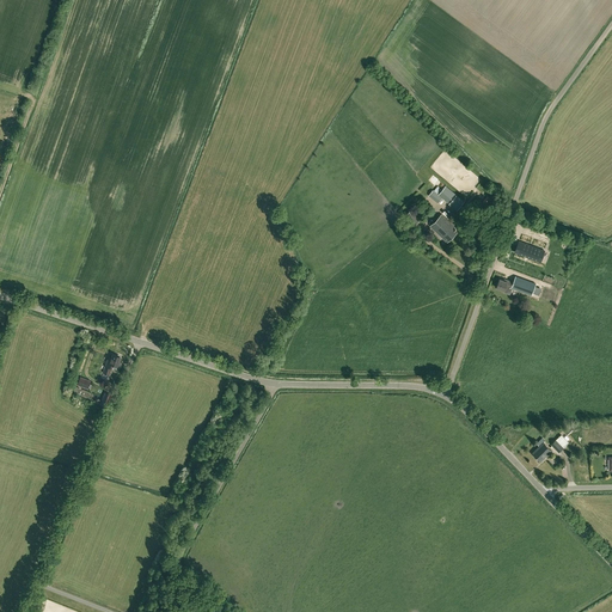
[(438,187),(434,191),(442,199),(447,201),(454,193),(446,185),(441,191),(438,187)]
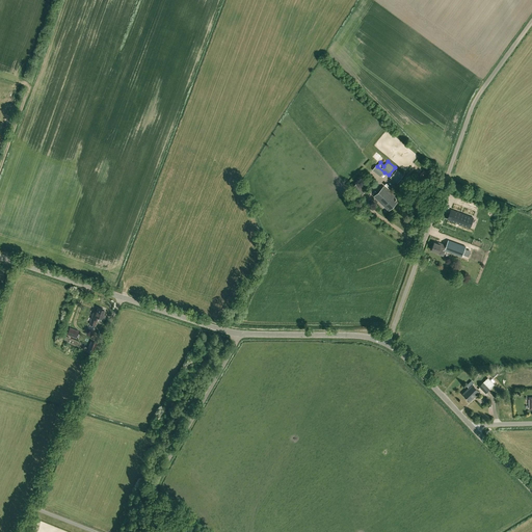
[(377,166),(377,165),(373,169),(381,176),(384,173),(377,166)]
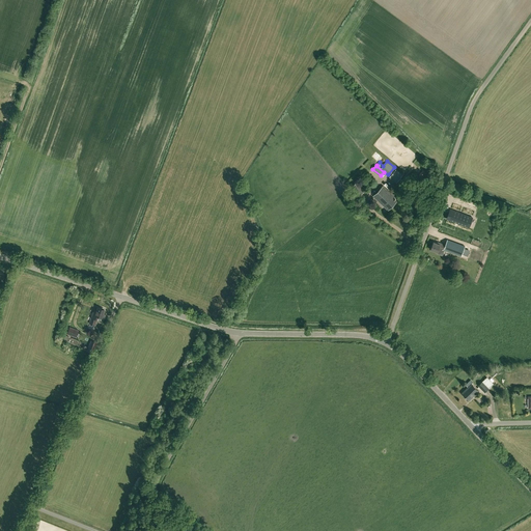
[(360,196),(364,191),(356,183),(352,188),(360,196)]
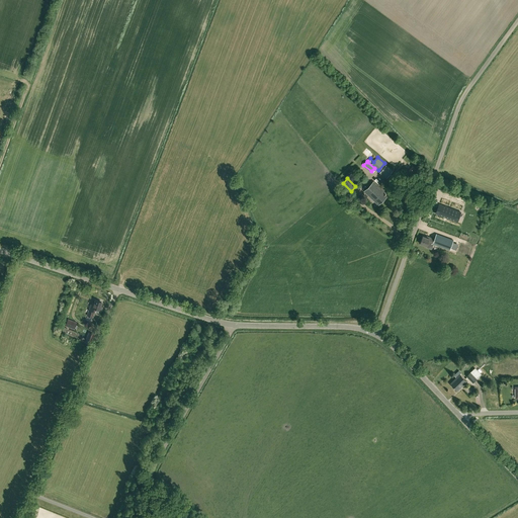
[(387,195),(373,181),(364,191),(378,204),(387,195)]
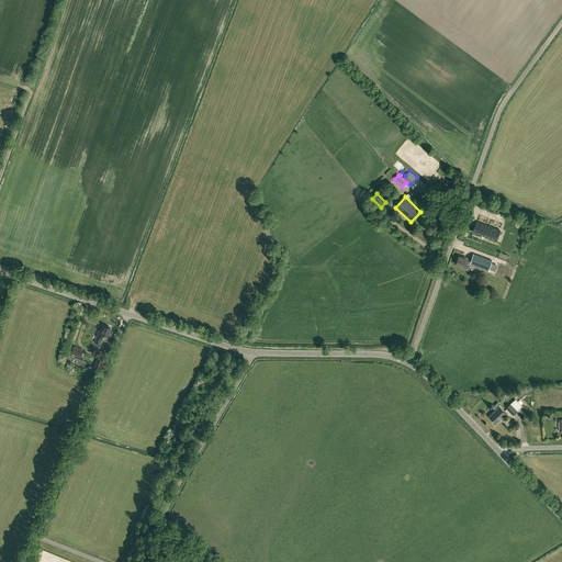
[(476,222),(473,232),(496,240),(501,231),(476,222)]
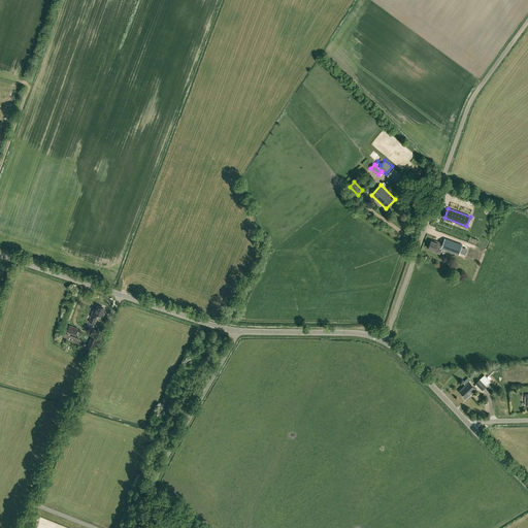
[(431,240),(428,249),(434,251),(434,252),(439,254),(441,249),(459,255),(462,244),(446,238),(443,243),(435,240),(434,241),(431,240)]
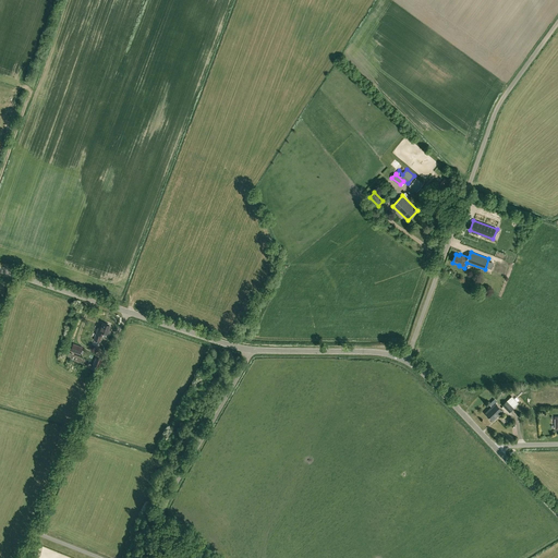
[(498,292),(507,274),(500,270),(492,290),(498,292)]
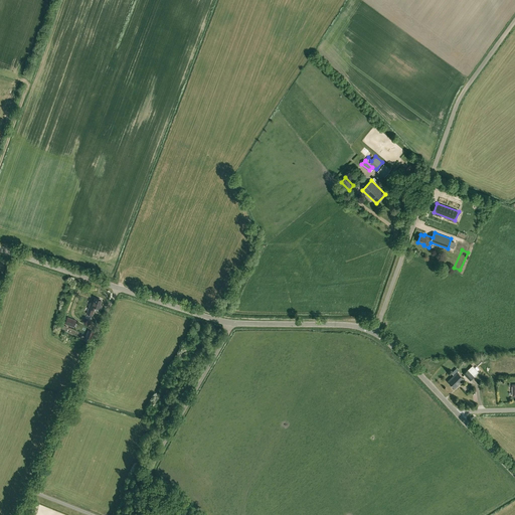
[(95,307),(101,309),(102,305),(100,304),(101,302),(100,301),(101,300),(98,299),(97,301),(94,300),(94,302),(91,301),(87,314),(92,315),(95,307)]
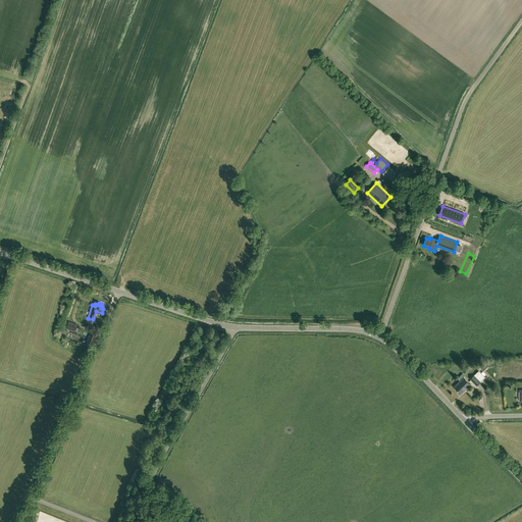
[(68,321),(66,327),(74,331),(76,325),(68,321)]
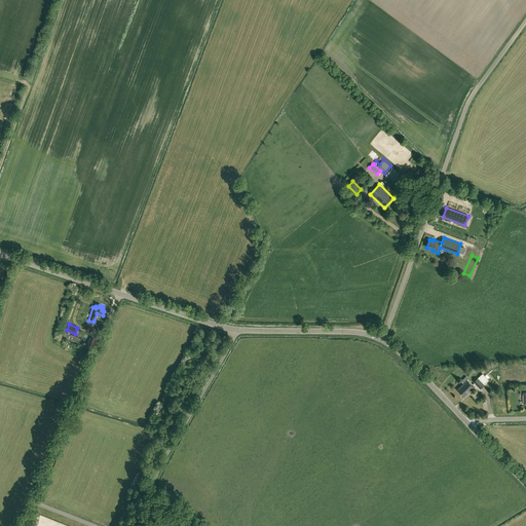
[(463,383),(457,389),(464,397),(474,387),(467,380),(468,378),(465,376),(461,381),(463,383)]
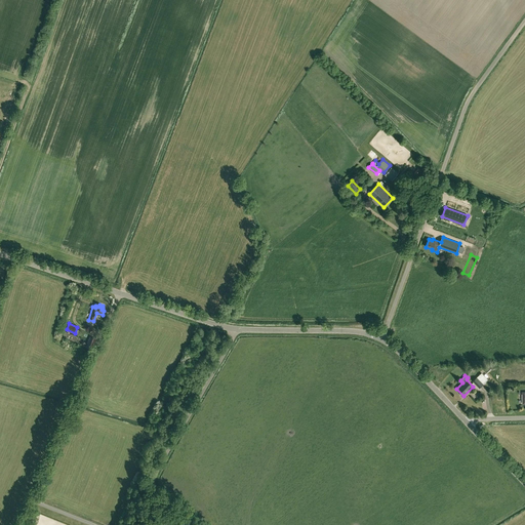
[(477,377),(473,381),(480,388),(483,385),(477,377)]
